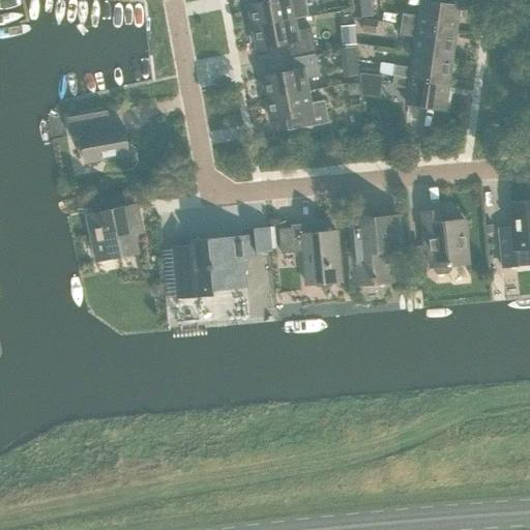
[(294,19),(308,17),(306,4),(305,0),(271,0),(248,4),(254,27),(294,19)]
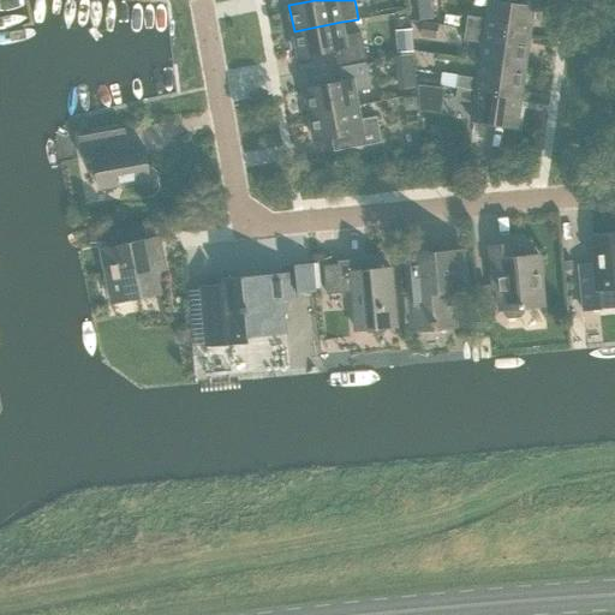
[(488,19),(467,17),(466,28),(529,36),(533,6),(490,0),(488,19)]
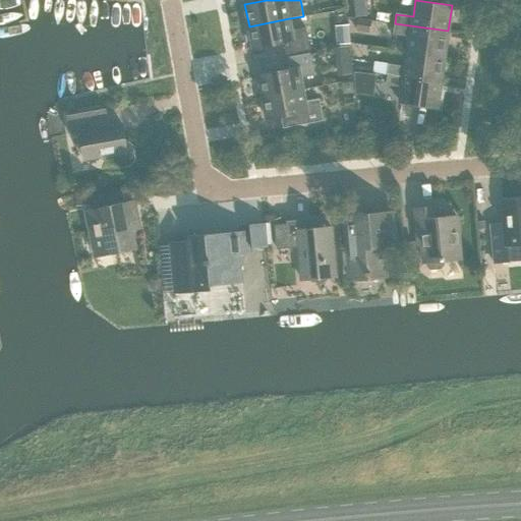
[(306,27),(291,31),(289,18),(249,26),(253,49),(284,43),(286,55),(310,50),(306,27)]
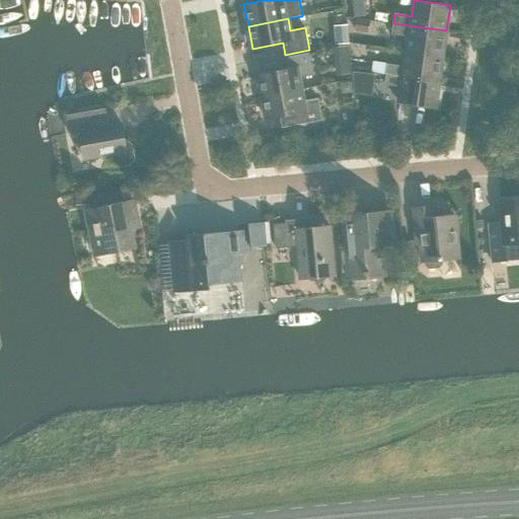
[(357,18),(355,31),(368,32),(369,20),(357,18)]
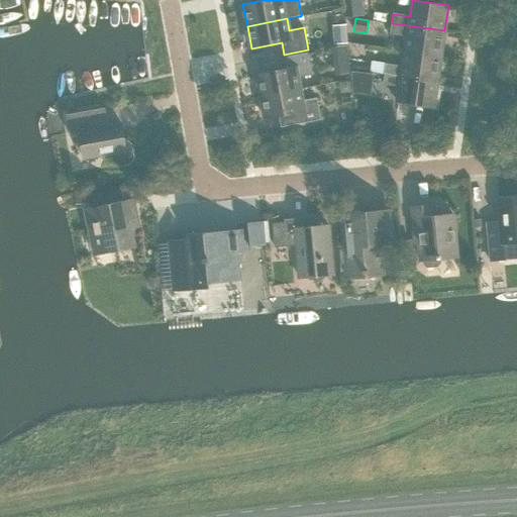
[(440,57),(444,30),(392,23),(391,33),(407,35),(405,52),(440,57)]
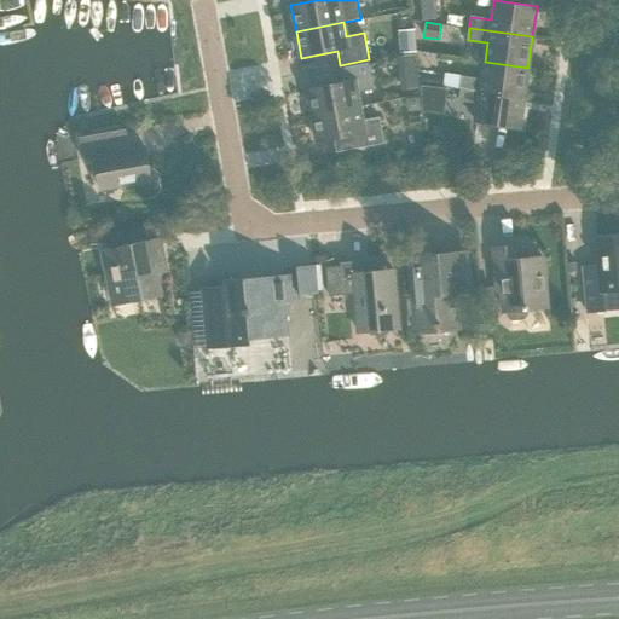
[(415,55),(401,56),(403,67),(415,65),(415,55)]
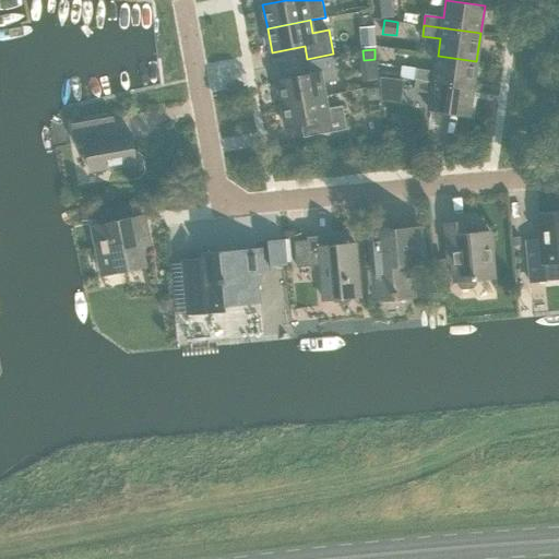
[(473,88),(476,61),(438,56),(435,72),(417,69),(416,80),(473,88)]
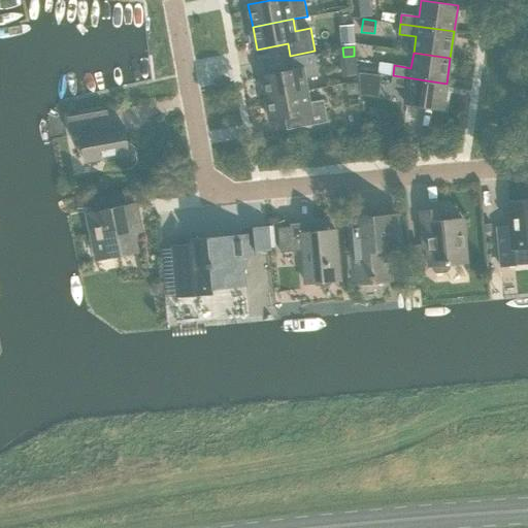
[(262,76),(266,98),(306,91),(304,78),(319,76),(315,54),(291,58),(293,70),(262,76)]
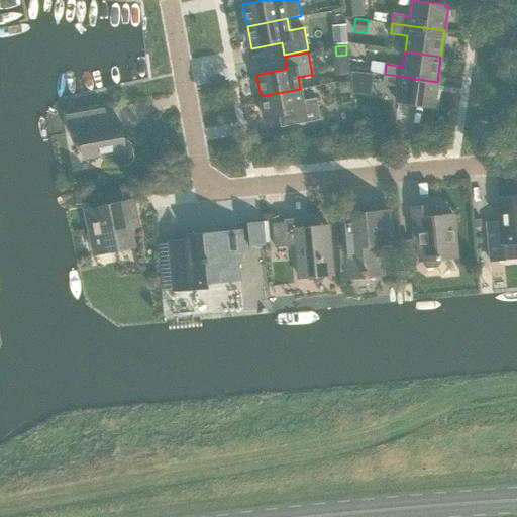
[(372,62),(371,71),(384,73),(385,64),(372,62)]
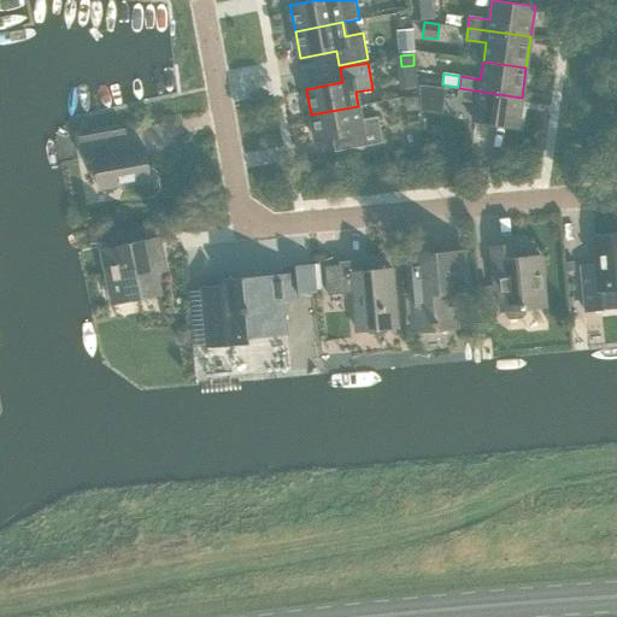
[(432,87),(418,86),(421,111),(442,115),(446,88),(432,87)]
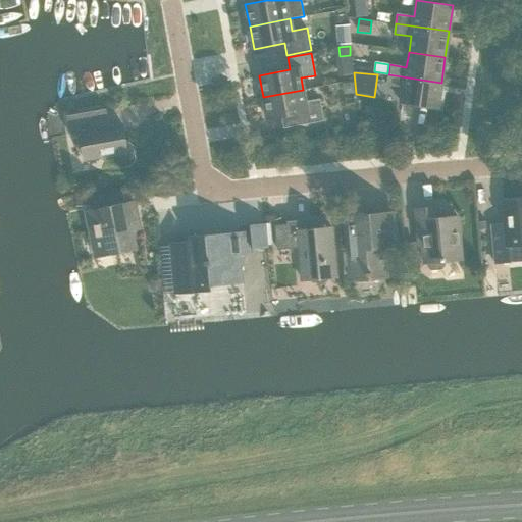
[(437,108),(441,83),(388,74),(386,85),(404,87),(401,103),(437,108)]
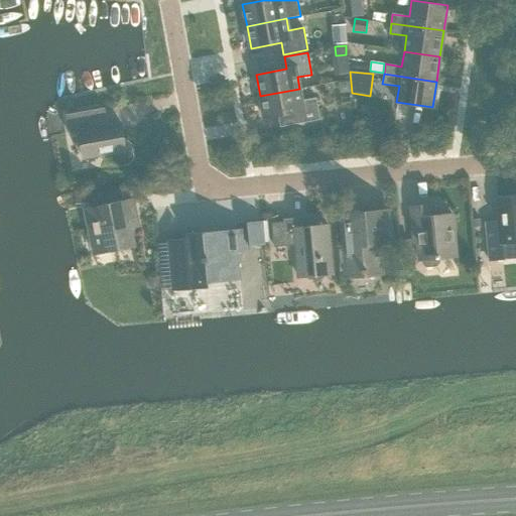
[(349,81),(339,82),(339,88),(344,93),(350,92),(349,81)]
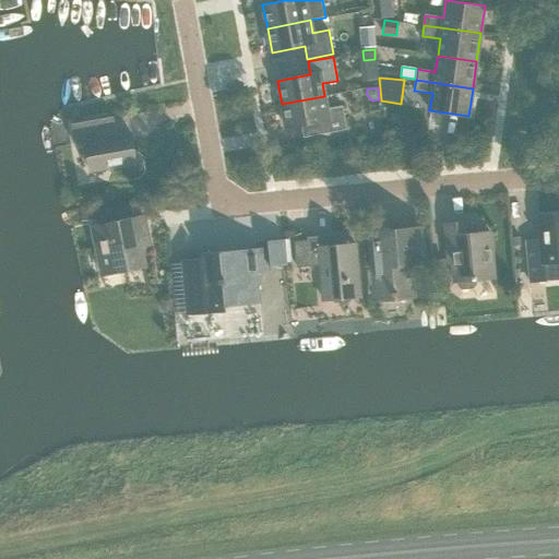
[(343,106),(328,108),(324,96),(282,104),(286,128),(319,121),(321,134),(347,130),(343,106)]
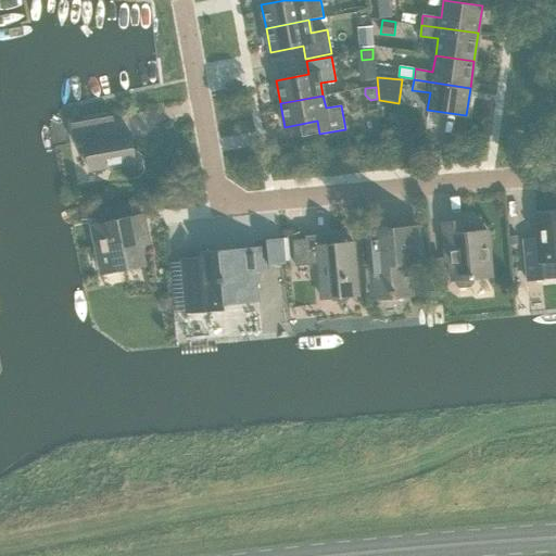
[(141,162),(138,159),(135,160),(130,133),(108,137),(104,119),(106,119),(106,117),(72,124),(75,143),(85,142),(89,171),(121,165),(122,172),(129,177),(138,176),(142,167),(141,162)]
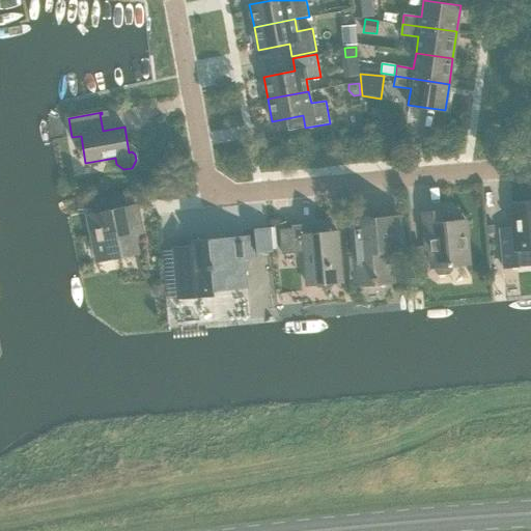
[(138,252),(132,224),(140,222),(137,206),(124,208),(122,195),(93,198),(96,215),(88,216),(98,260),(138,252)]
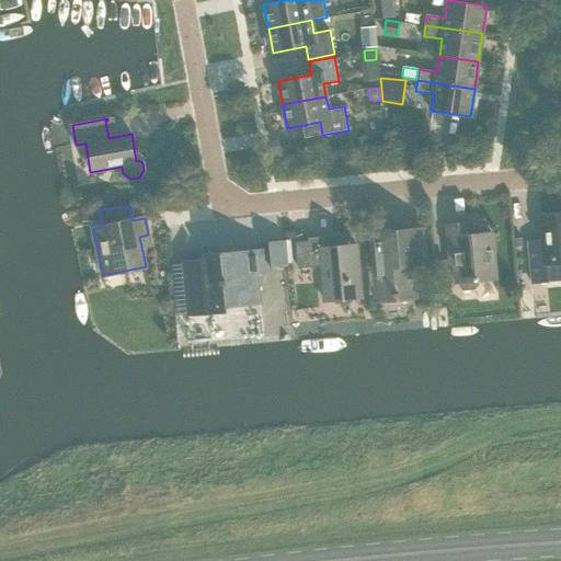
[(81,209),(82,220),(96,219),(95,208),(81,209)]
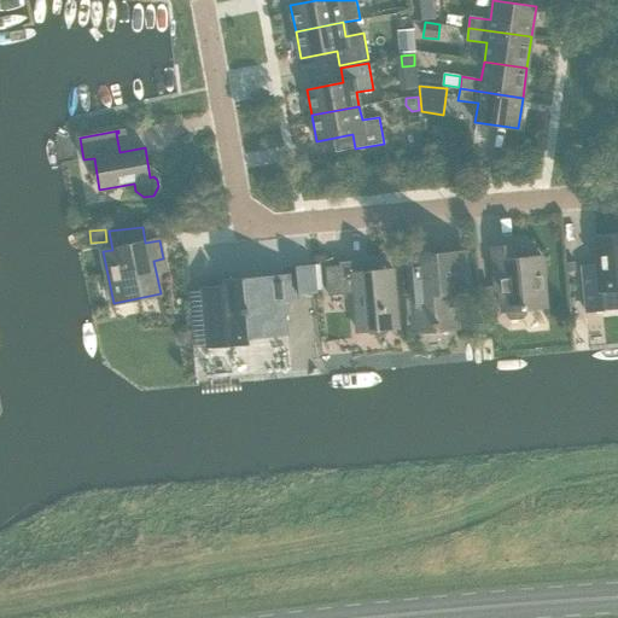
[(602,310),(601,291),(617,290),(617,235),(594,238),(596,264),(581,266),(586,312),(602,310)]
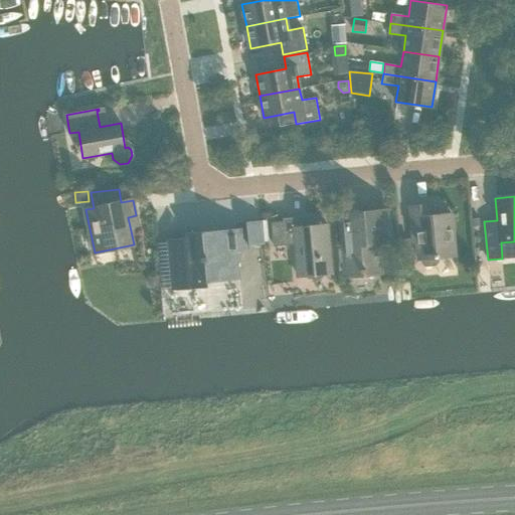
[(417,230),(419,260),(454,255),(450,214),(432,215),(431,205),(410,207),(412,231),(417,230)]
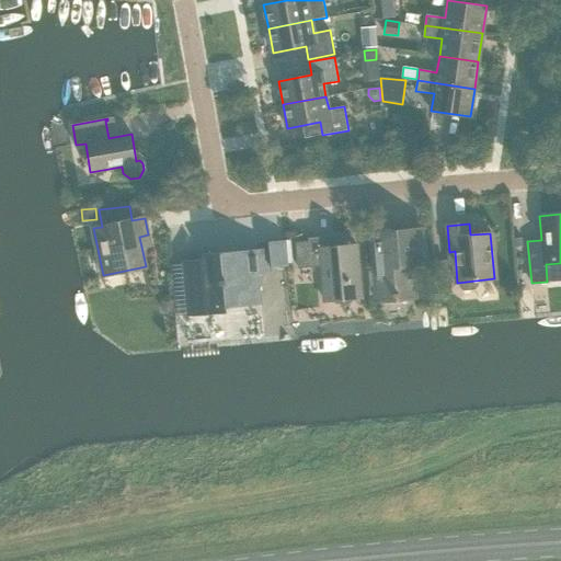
[(413,294),(411,266),(424,265),(421,228),(373,231),(375,253),(378,297),(413,294)]
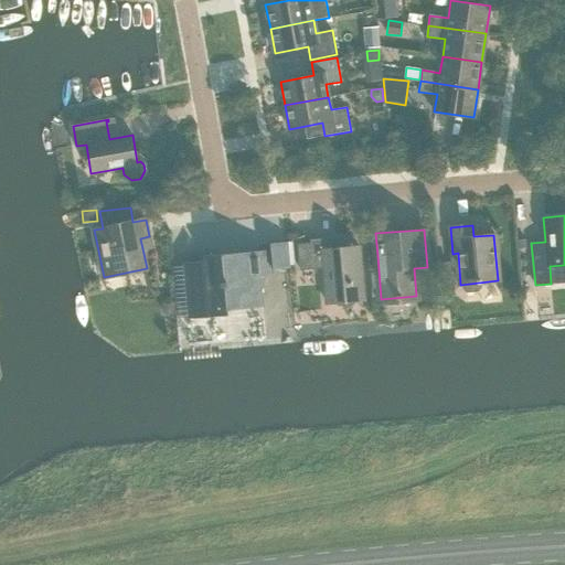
[(298,244),(300,270),(323,268),(327,304),(364,300),(360,246),(336,248),(334,237),(310,240),(310,243),(298,244)]
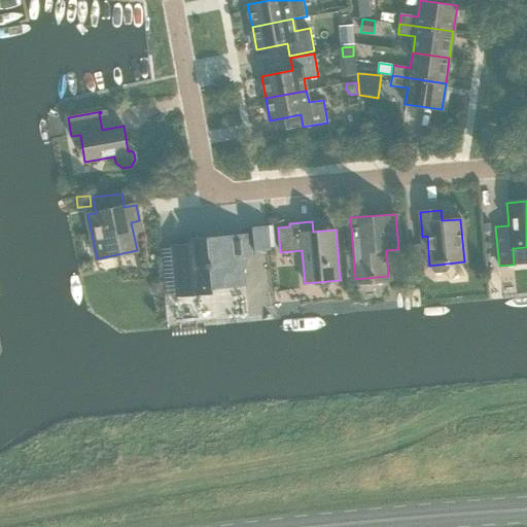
[(252,226),(252,233),(190,239),(191,245),(172,247),(177,297),(212,294),(211,289),(245,286),(243,258),(255,257),(254,252),(270,250),(268,225),(252,226)]
